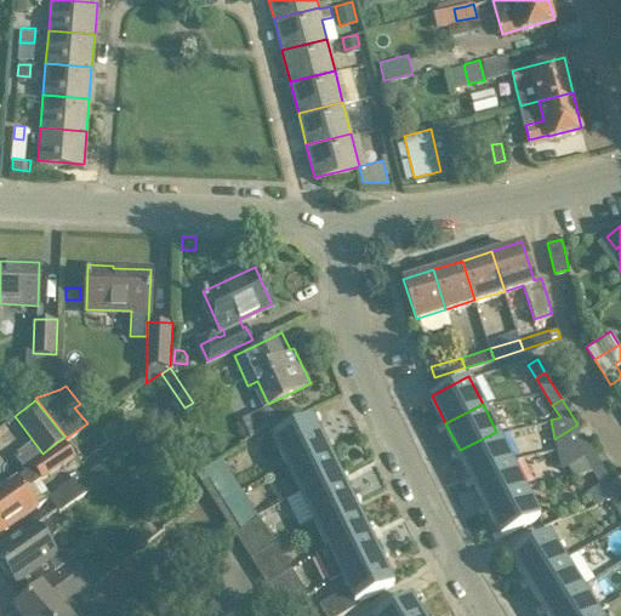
[(273,434),(286,462),(325,444),(311,416),(273,434)]
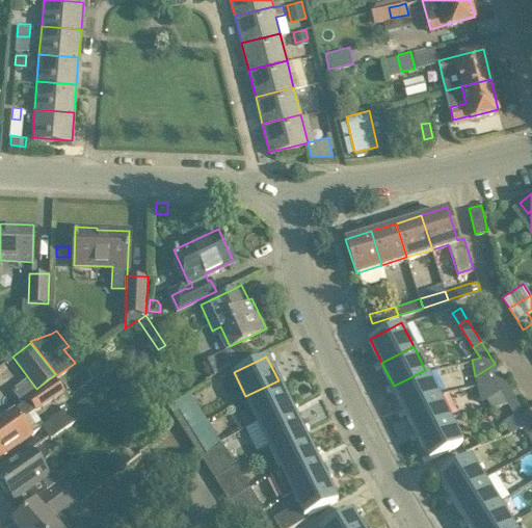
[(494,379),(499,389),(507,384),(495,364),(475,376),(477,384),(494,379)]
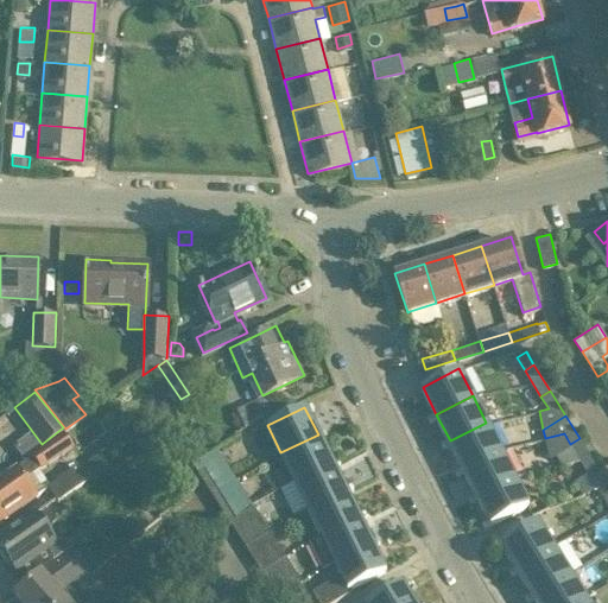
[(450,440),(463,468),(500,449),(486,423),(450,440)]
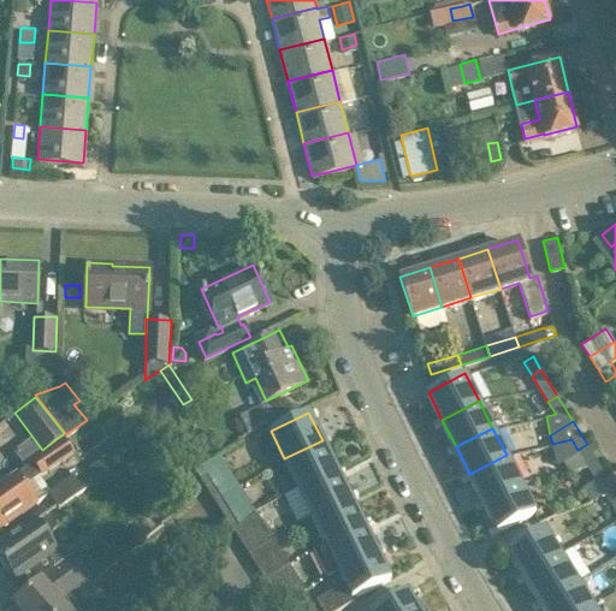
[(0,481),(0,525),(36,499),(25,482),(73,449),(64,435),(0,481)]
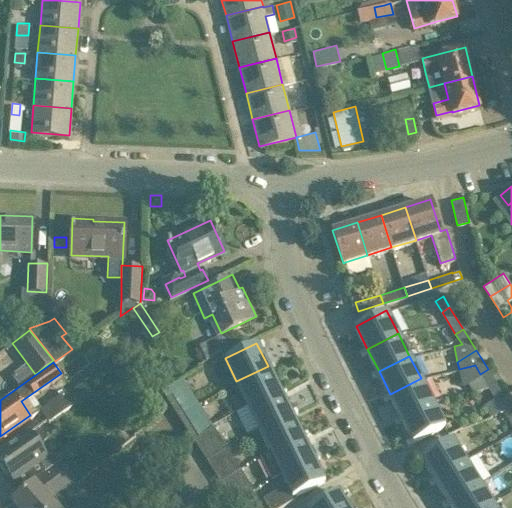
[(236,381),(248,404),(279,388),(268,366),(236,381)]
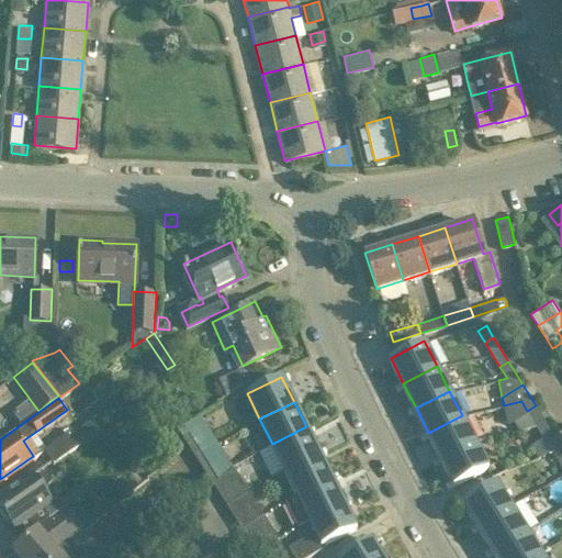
[(530,444),(535,450),(555,437),(536,405),(527,411),(514,420),(519,430),(537,425),(542,435),(530,444)]
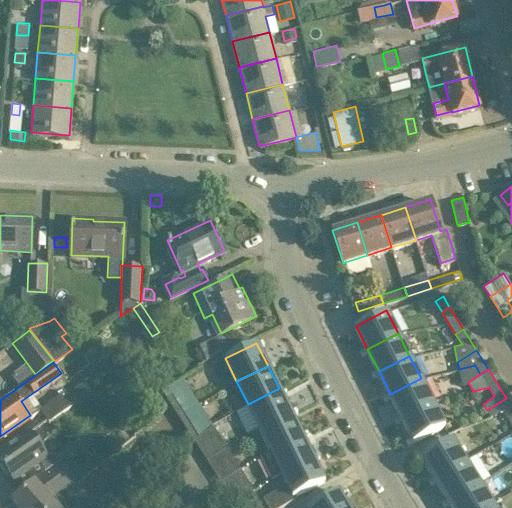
[(390,394),(401,416),(432,401),(421,378),(390,394)]
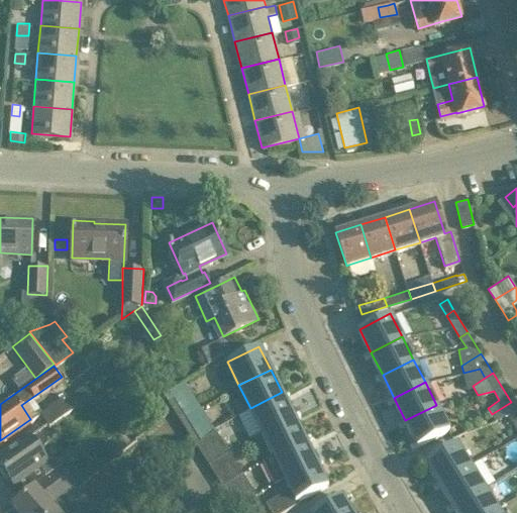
[(164,392),(179,416),(187,411),(172,387),(164,392)]
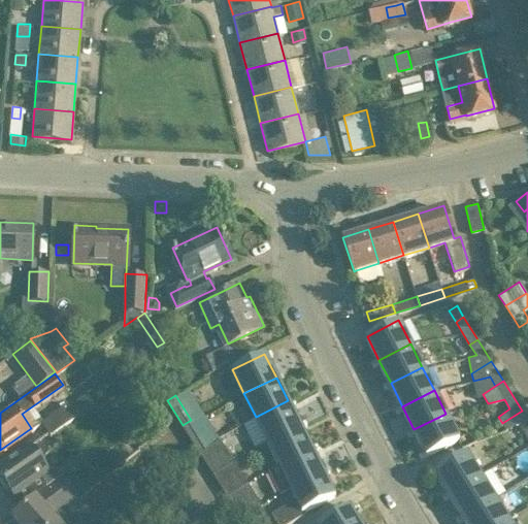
[(256,417),(267,439),(299,424),(288,400),(256,417)]
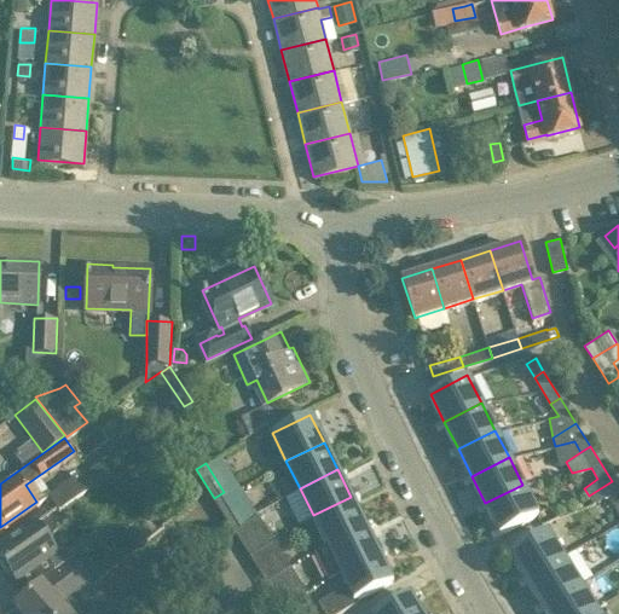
[(48,492),(59,507),(88,486),(77,470),(48,492)]
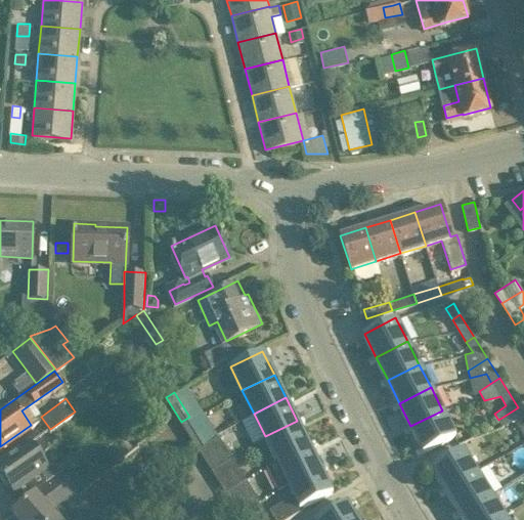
[(514,418),(523,435),(523,417),(518,407),(498,420),(503,425),(514,418)]
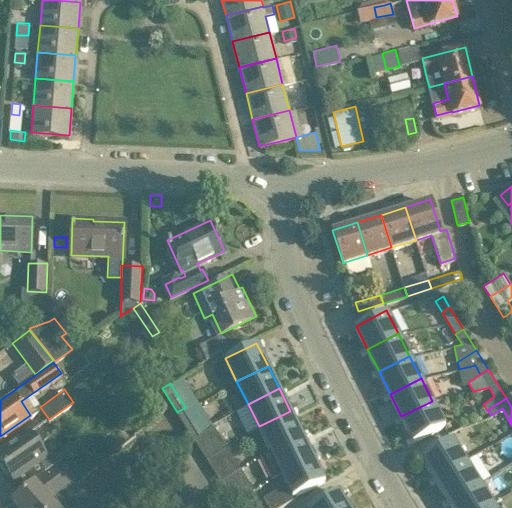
[(432,401),(401,416),(413,439),(444,424),(432,401)]
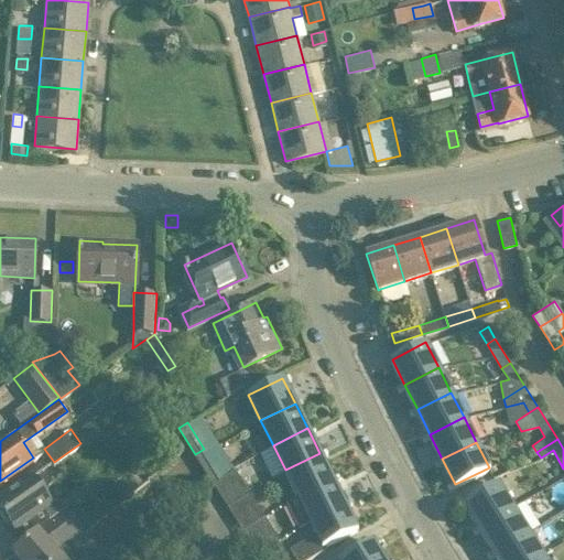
[(195,454),(210,477),(219,472),(204,449),(195,454)]
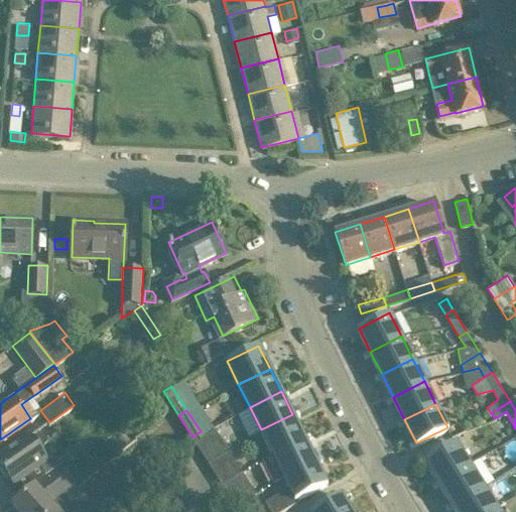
[(261,429),(272,453),(303,437),(292,414),(261,429)]
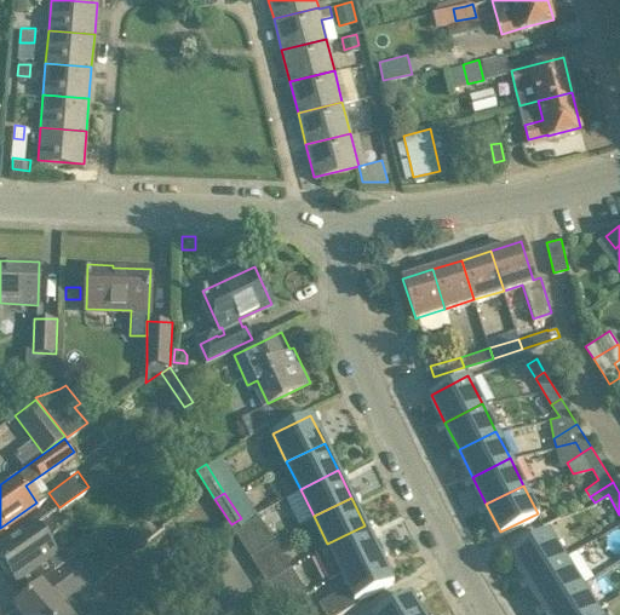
[(0,561),(7,572),(10,569),(16,578),(46,556),(56,568),(76,553),(73,549),(69,551),(55,549),(51,544),(53,530),(65,522),(55,507),(0,546),(0,555),(1,557),(0,558),(0,561)]
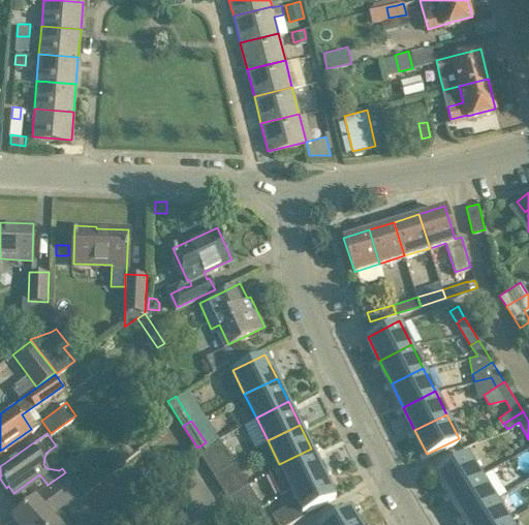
[(197,448),(213,471),(234,458),(221,438),(209,446),(206,442),(197,448)]
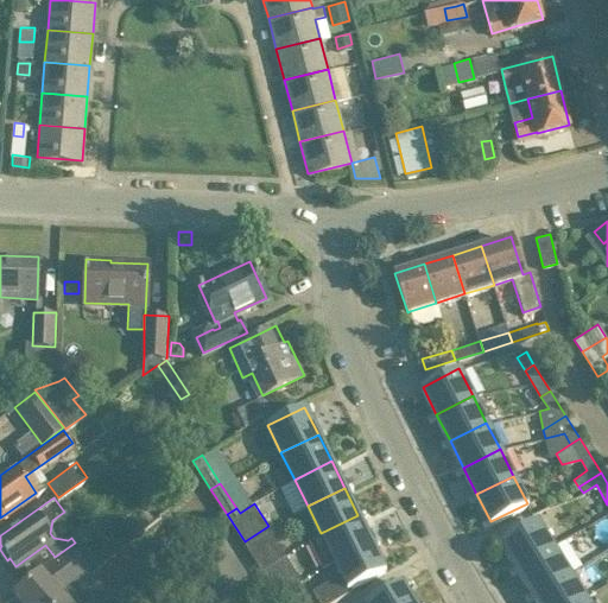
[(128,520),(121,514),(107,525),(111,534),(118,539),(132,528),(128,520)]
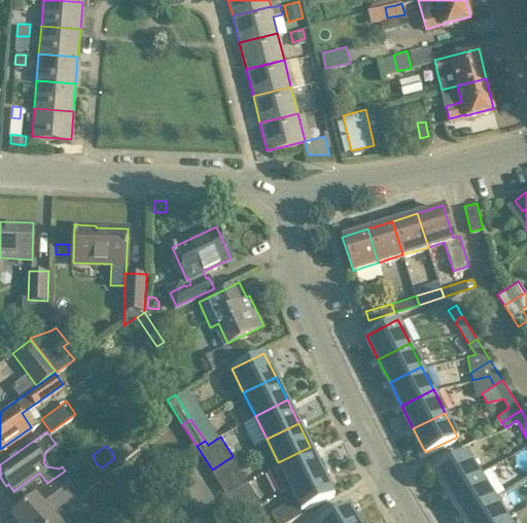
[(278,462),(289,485),(321,469),(310,447),(278,462)]
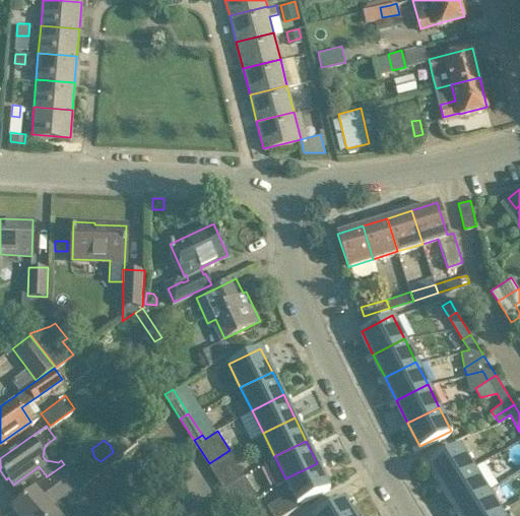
[(429,464),(443,487),(472,468),(458,446),(429,464)]
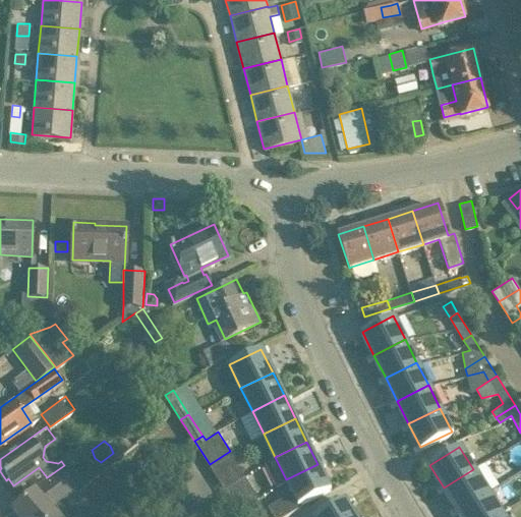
[(210,464),(223,485),(243,472),(230,451),(210,464)]
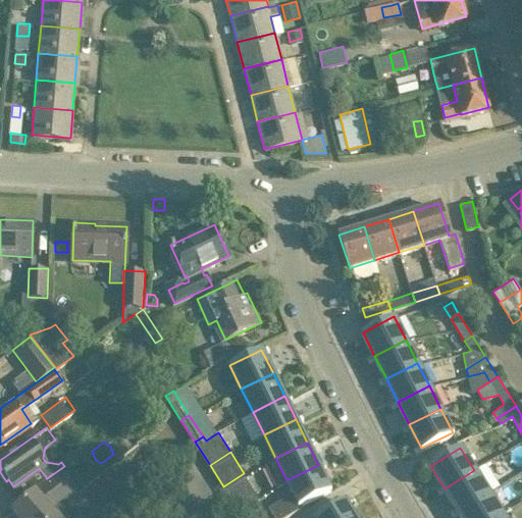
[(485,462),(474,470),(445,488),(458,510),(500,484),(485,462)]
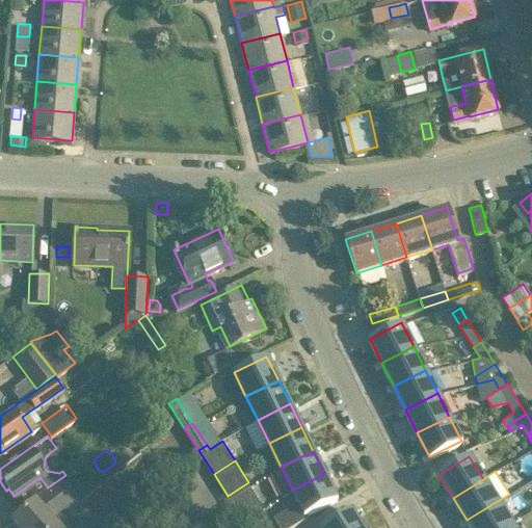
[(324,474),(292,490),(298,502),(274,518),(281,527),(289,527),(308,517),(306,513),(337,498),(324,474)]
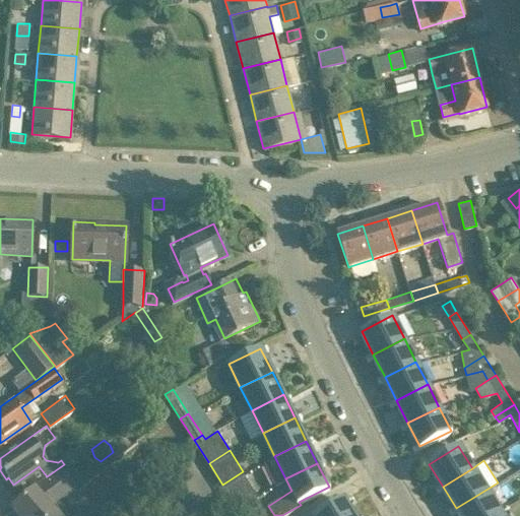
[(12,506),(20,515),(60,515),(50,504),(75,485),(62,466),(34,487),(12,506)]
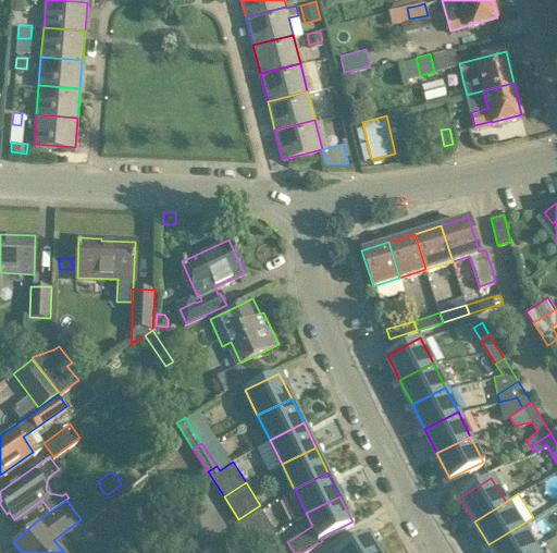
[(238,519),(252,542),(274,528),(260,505),(238,519)]
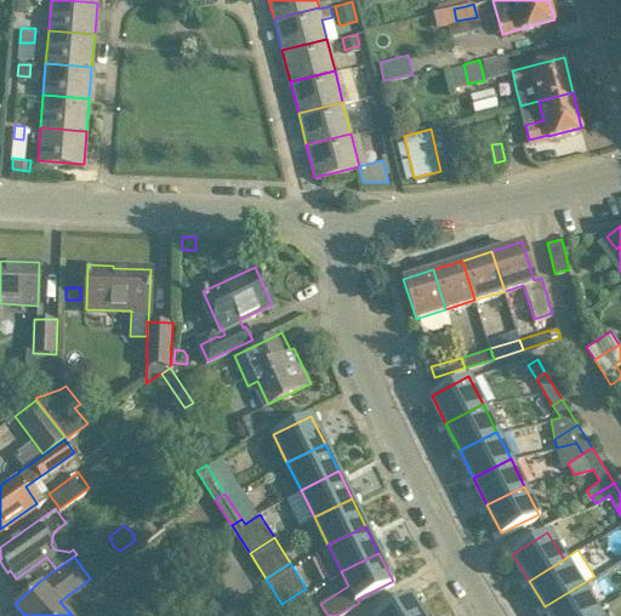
[(545,606),(551,615),(586,615),(596,610),(610,602),(594,576),(545,606)]
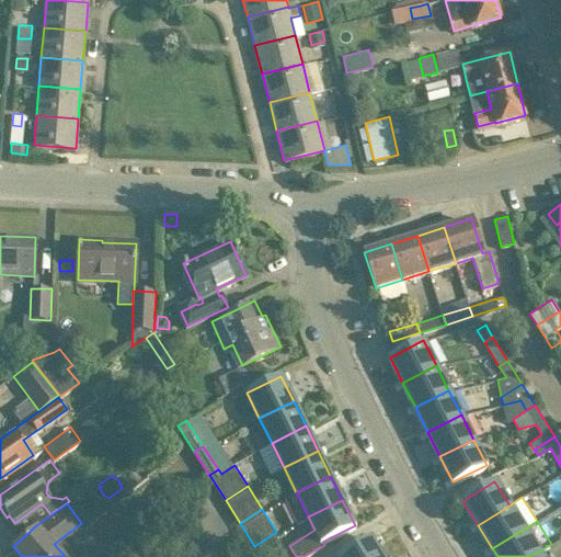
[(276,532),(254,546),(262,556),(289,556),(277,536),(278,535),(276,532)]
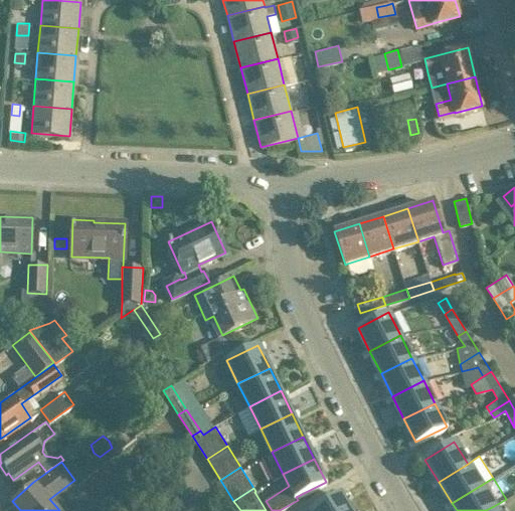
[(311,510),(350,510),(339,493),(311,510)]
